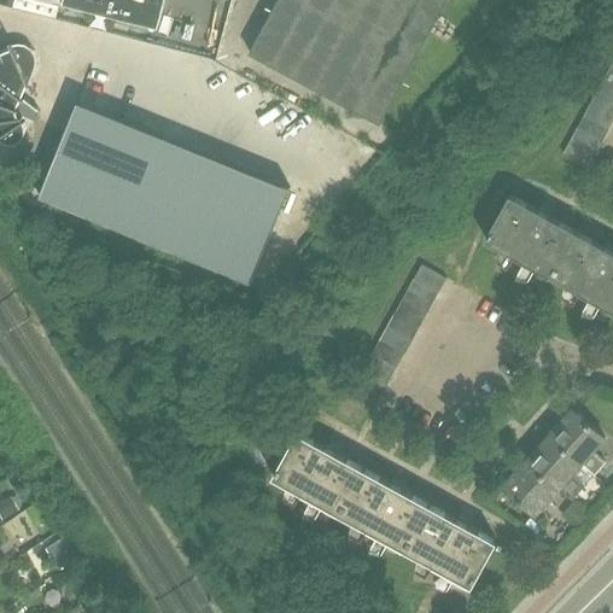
[(28,0),(48,5),(153,31),(161,0),(28,0)]
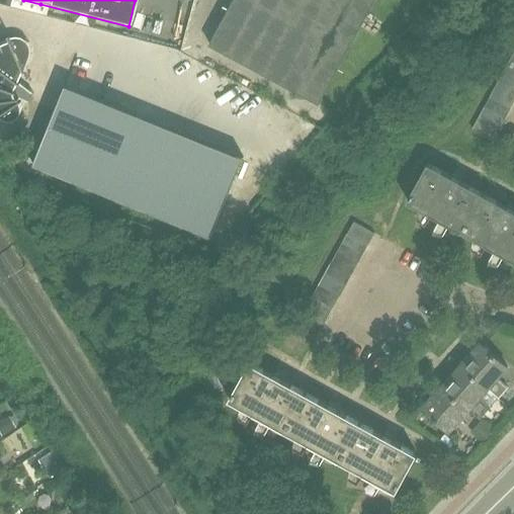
[(316,107),(372,0),(231,0),(205,48),(316,107)]
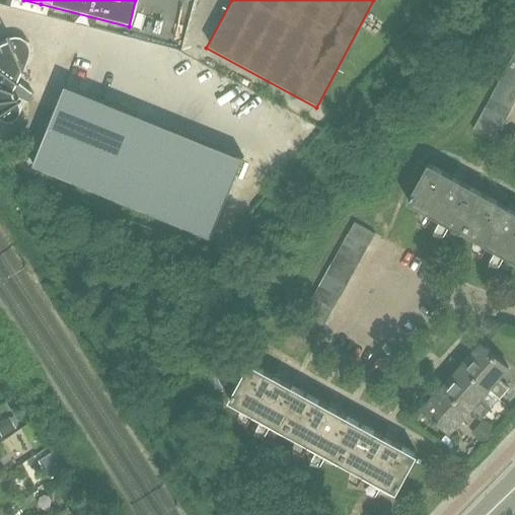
[(44,113),(46,105),(38,102),(16,86),(15,85),(19,74),(20,75),(21,75),(20,72),(24,60),(25,55),(24,50),(21,46),(17,43),(12,42),(7,43),(6,41),(5,41),(6,43),(0,45),(0,125),(3,126),(7,126),(12,124),(15,121),(17,116),(17,111),(15,106),(17,105),(17,104),(15,105),(13,101),(15,101),(44,113)]
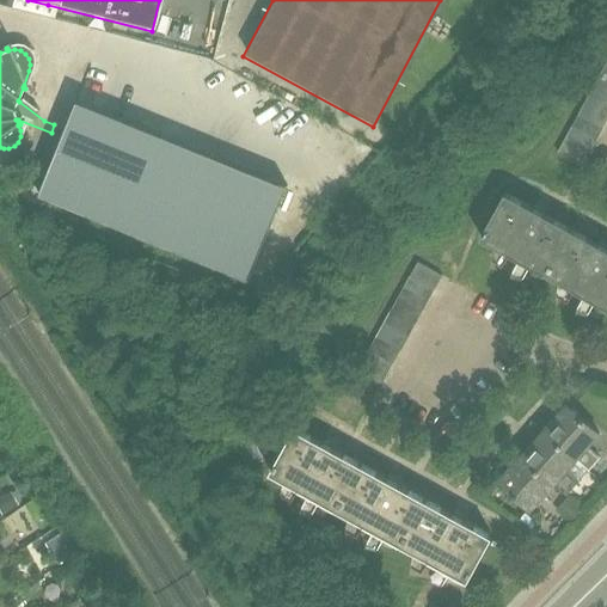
[(606,89),(606,72),(601,69),(594,81),(606,89)]
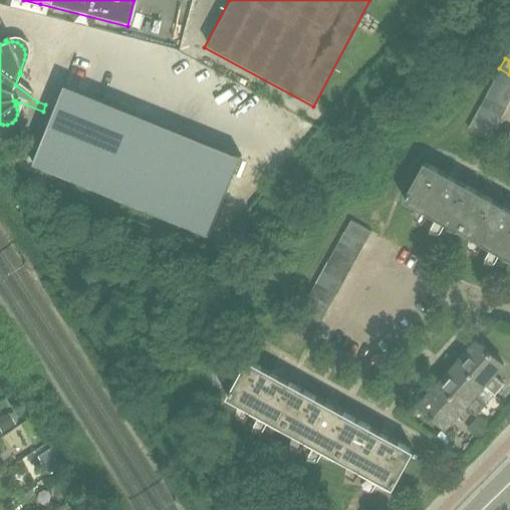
[(509,88),(509,74),(499,68),(493,79),(509,88)]
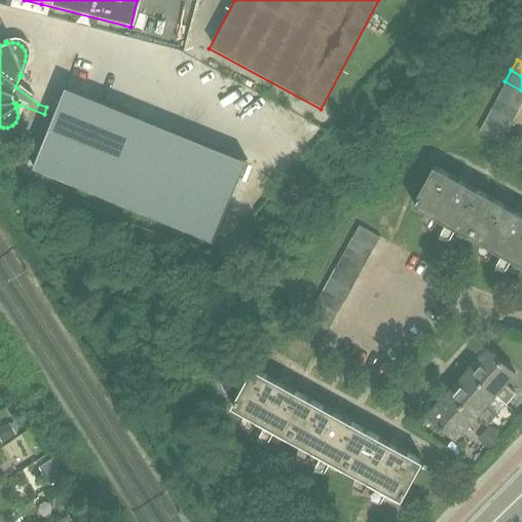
[(520,103),(521,100),(521,90),(505,81),(499,91),(520,103)]
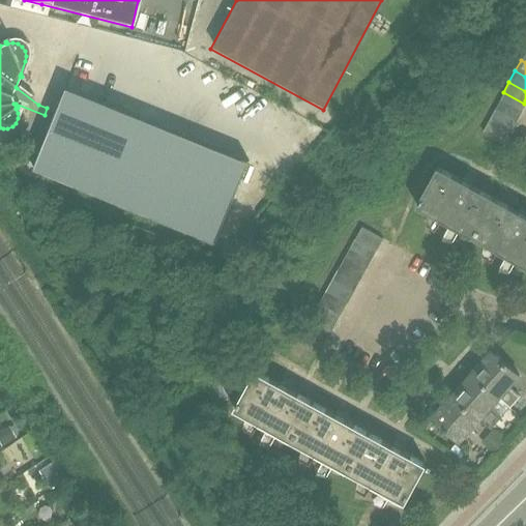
[(23,168),(60,183),(93,101),(56,86),(47,108),(45,115),(23,168)]
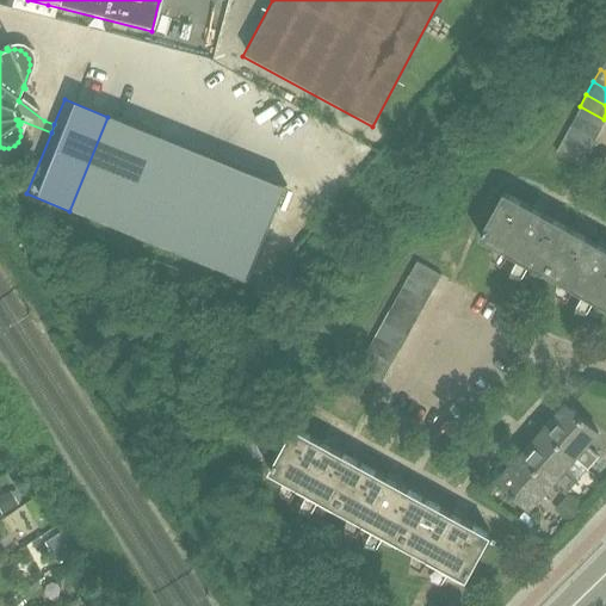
[(598,133),(604,119),(580,106),(573,119),(598,133)]
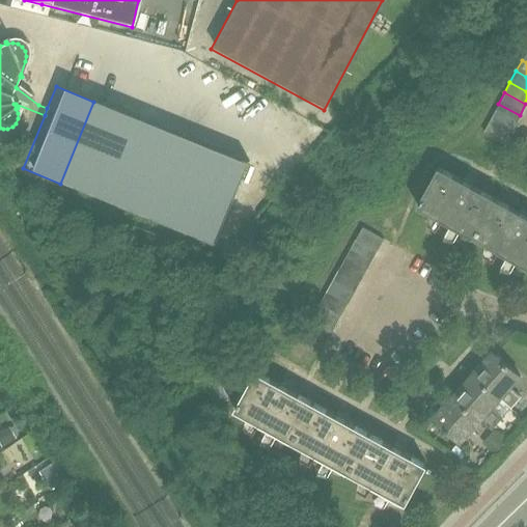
[(96,198),(130,116),(93,102),(60,184),(96,198)]
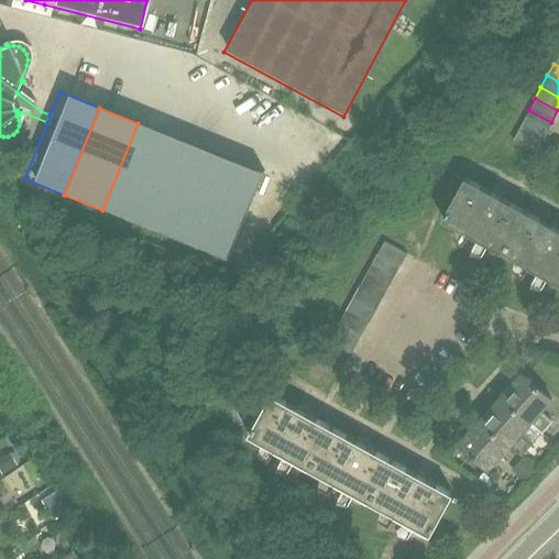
[(545,133),(551,122),(528,110),(523,121),(545,133)]
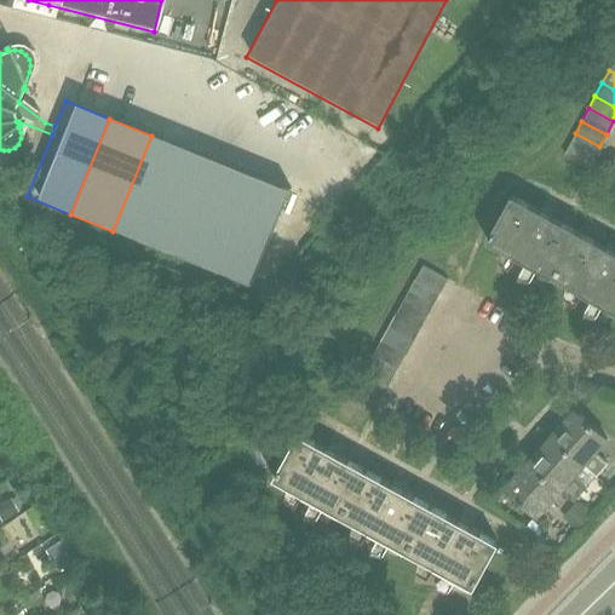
[(593,159),(599,147),(575,133),(568,145),(593,159)]
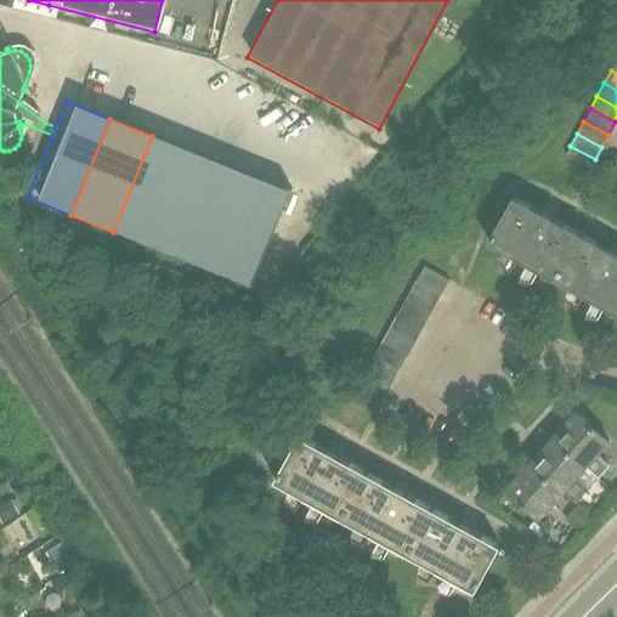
[(194,154),(152,136),(113,232),(156,249),(194,154)]
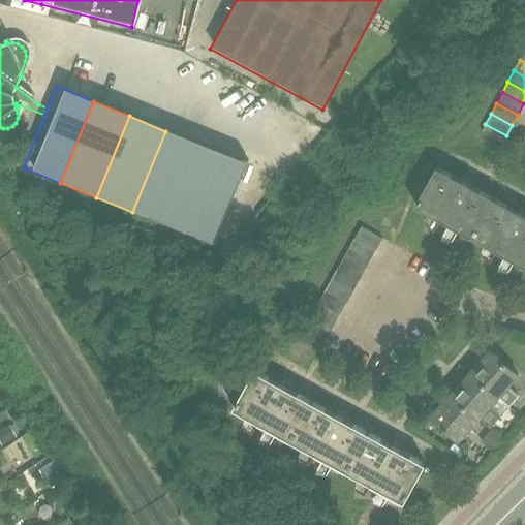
[(500,147),(506,135),(485,124),(479,135),(500,147)]
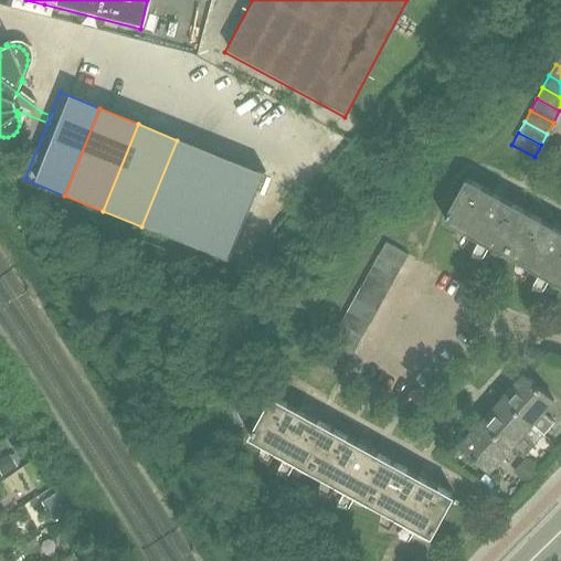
[(177,140),(141,226),(180,242),(215,156),(177,140)]
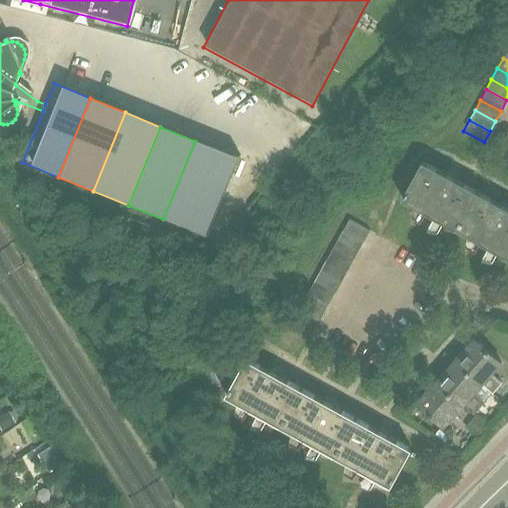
[(163,219),(199,234),(231,155),(195,141),(163,219)]
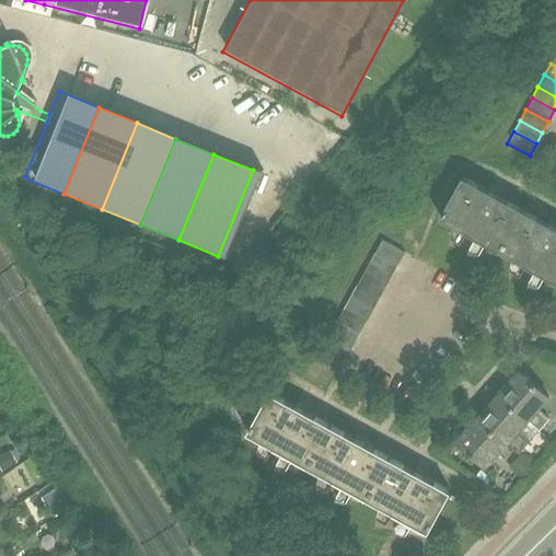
[(497,254),(520,213),(459,180),(437,221),(497,254)]
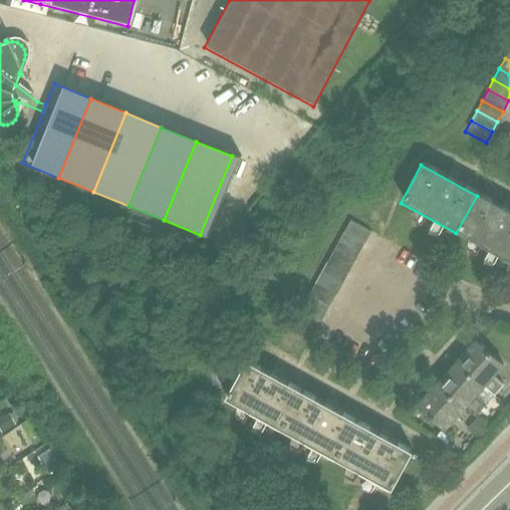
[(509,262),(509,214),(477,196),(456,233),(509,262)]
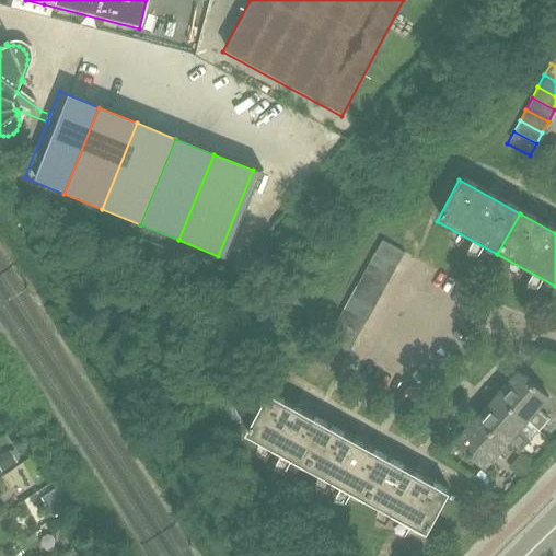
[(372,255),(394,268),(402,256),(379,243),(372,255)]
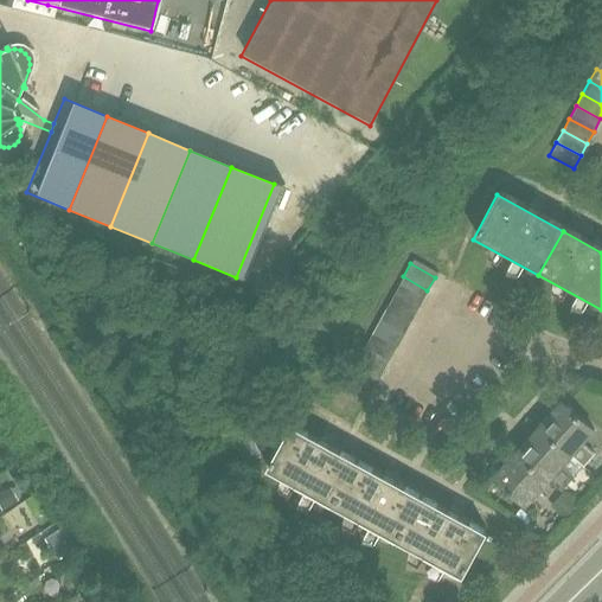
[(421,302),(427,290),(403,276),(396,288),(421,302)]
